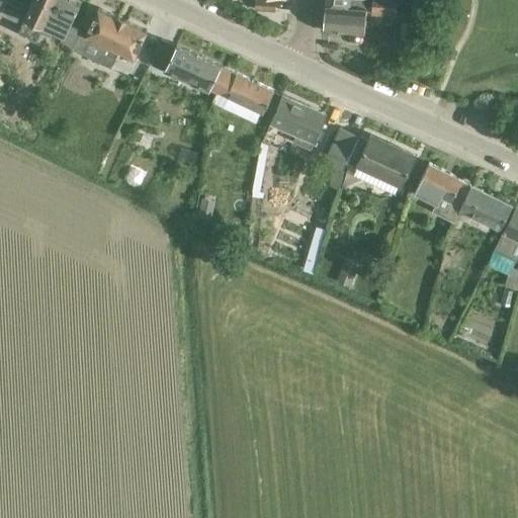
[(73,47),(78,36),(81,29),(70,24),(80,0),(6,0),(0,13),(22,23),(18,32),(36,40),(40,31),(50,36),(54,29),(64,34),(61,41),(73,47)]
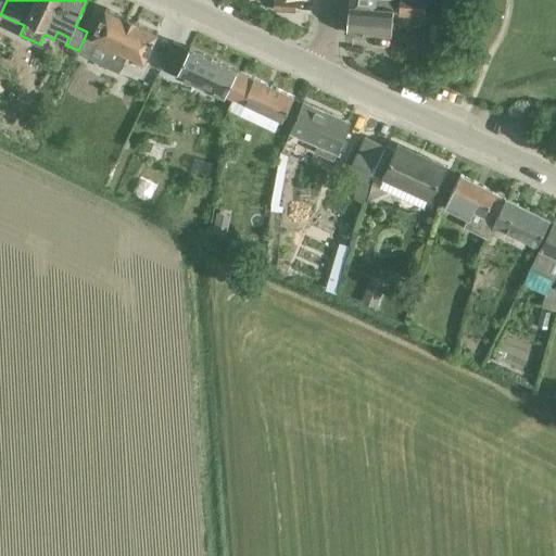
[(295,12),(297,0),(274,0),(274,10),(295,12)]
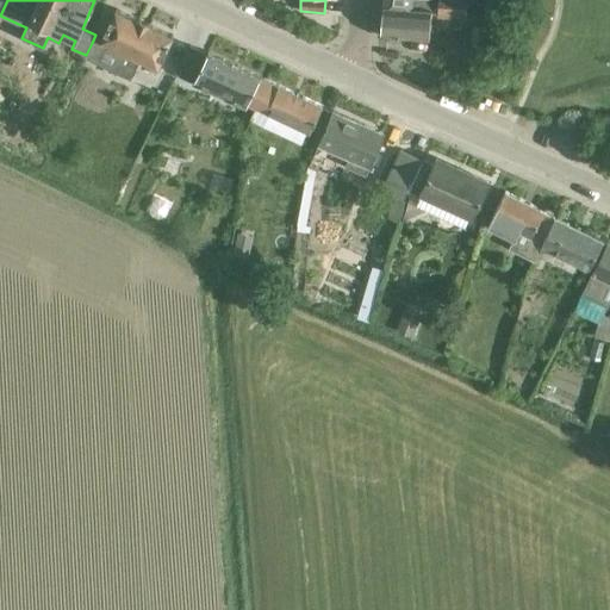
[(430,37),(433,0),(385,0),(383,33),(430,37)]
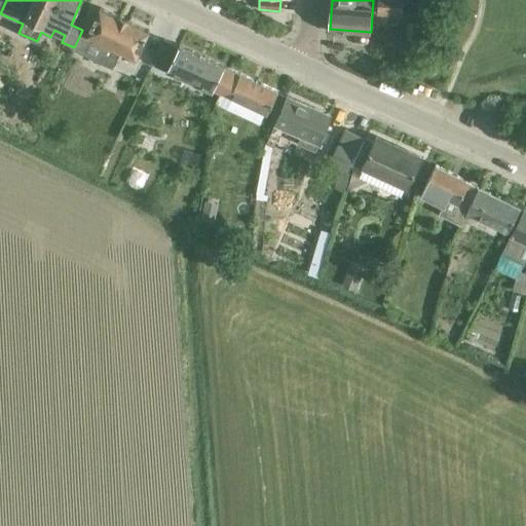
[(411,3),(410,0),(378,0),(378,14),(403,15),(404,3),(411,3)]
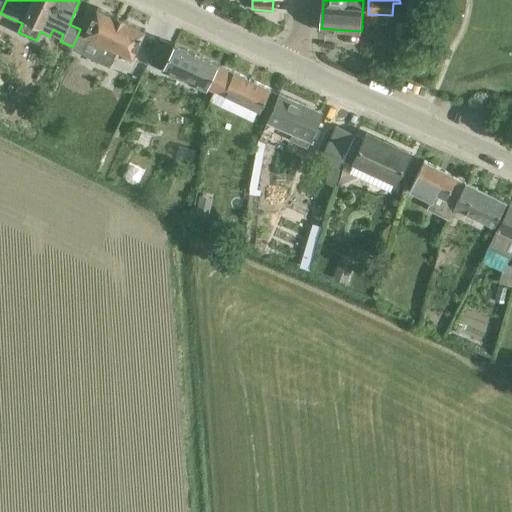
[(83,39),(77,36),(72,46),(77,52),(110,68),(118,51),(133,58),(146,30),(98,7),(83,39)]
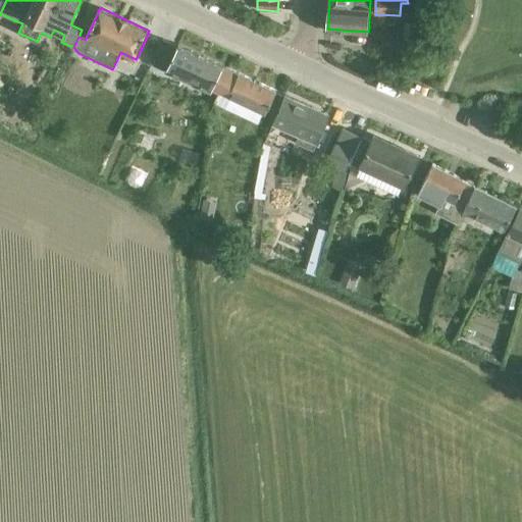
[(219,92),(229,69),(223,65),(178,44),(177,46),(163,39),(151,63),(211,91),(212,89),(219,92)]
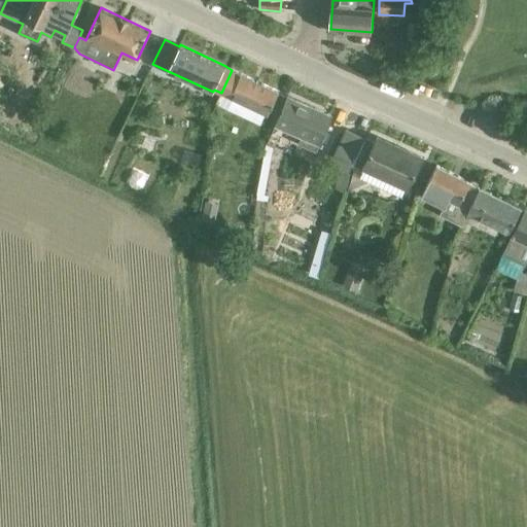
[(421,51),(406,50),(405,65),(420,67),(421,51)]
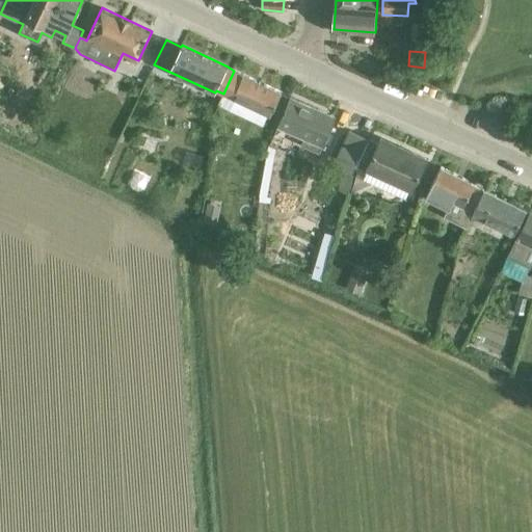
[(80,95),(91,68),(78,61),(67,89),(80,95)]
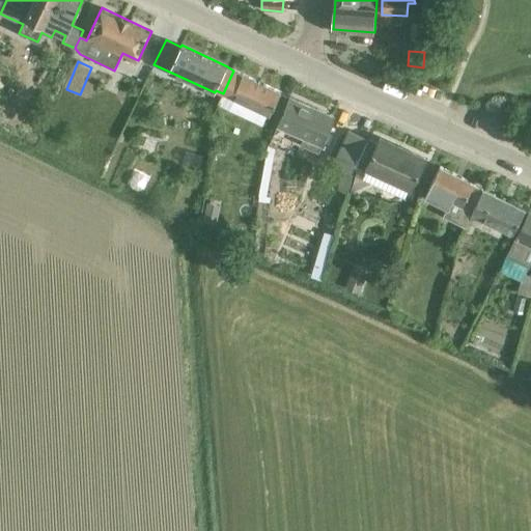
[(233,71),(223,93),(270,116),(281,92),(233,71)]
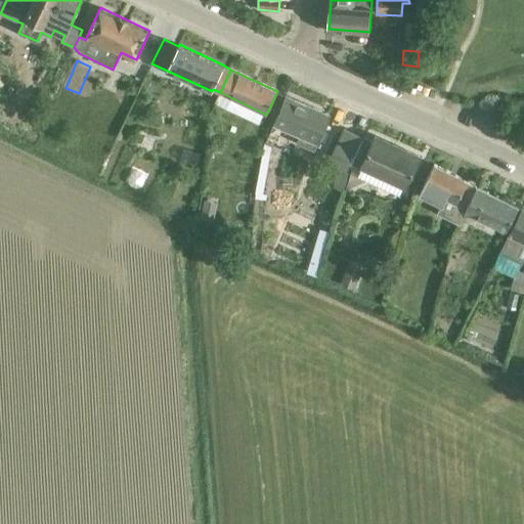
[(287,95),(272,127),(299,138),(297,144),(314,151),(314,150),(314,149),(330,115),(287,95)]
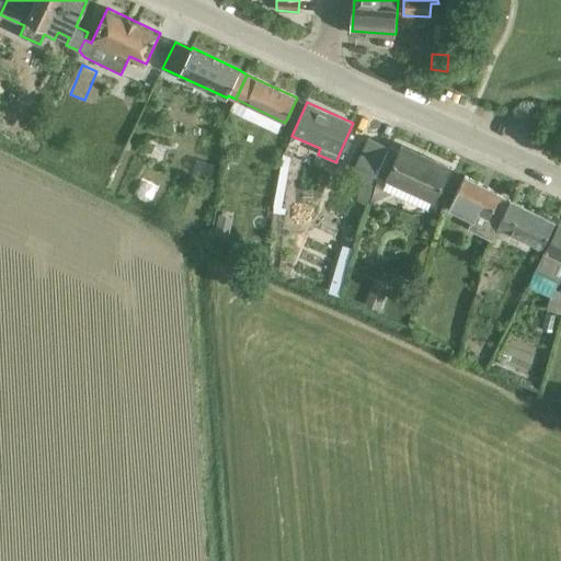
[(375,179),(390,147),(376,140),(370,138),(353,175),(373,184),(375,179)]
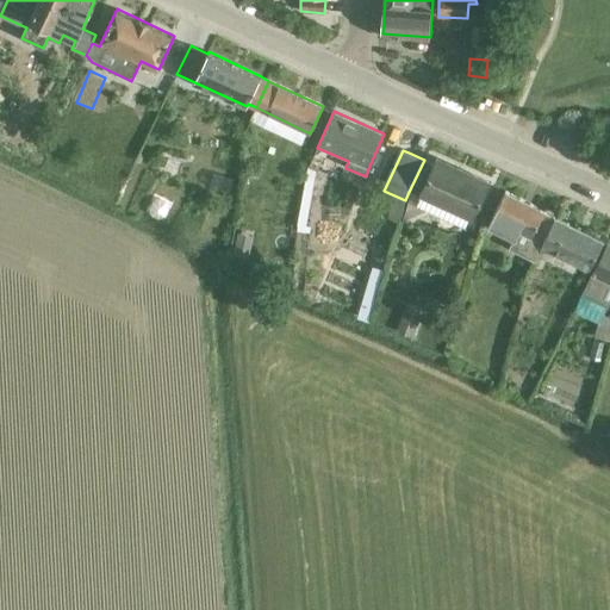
[(424,160),(408,194),(419,199),(418,204),(467,228),(489,182),(437,159),(435,165),(424,160)]
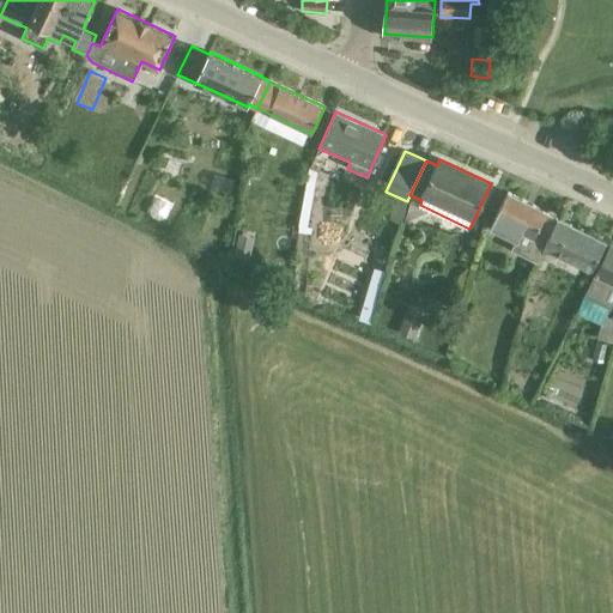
[(249,163),(248,176),(259,177),(260,164),(249,163)]
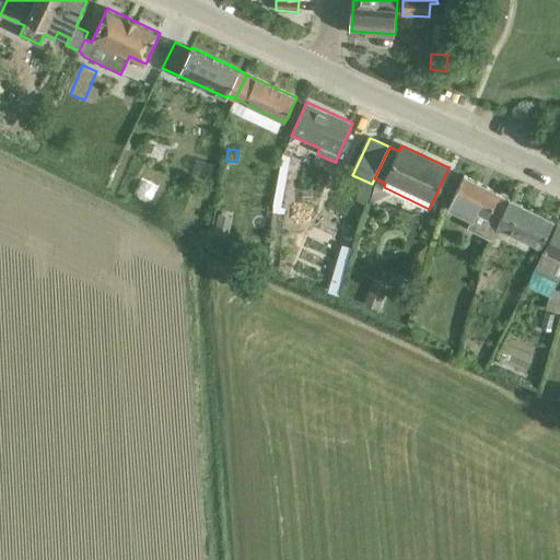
[(196,159),(191,171),(210,177),(214,164),(196,159)]
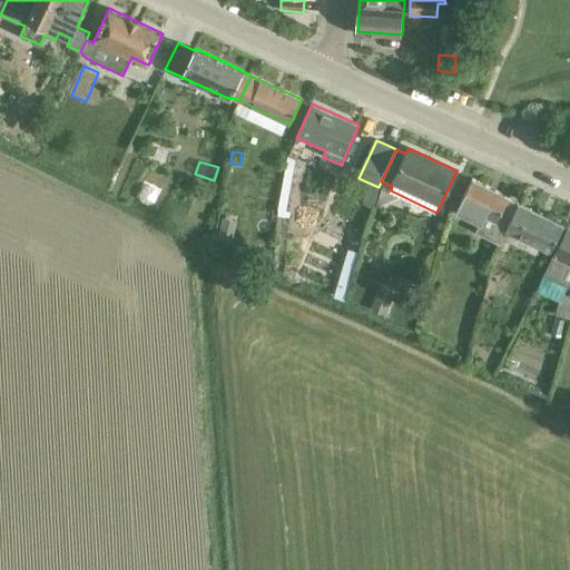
[(473,178),(458,210),(481,223),(477,232),(500,244),(507,229),(505,229),(520,203),(473,178)]
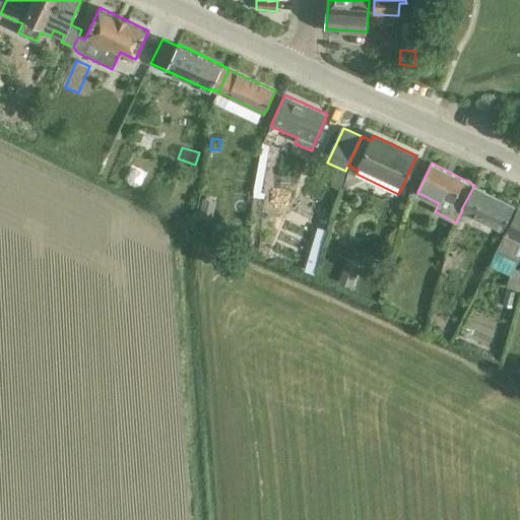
[(130,173),(127,178),(129,184),(135,187),(141,185),(143,179),(142,173),(136,171),(130,173)]
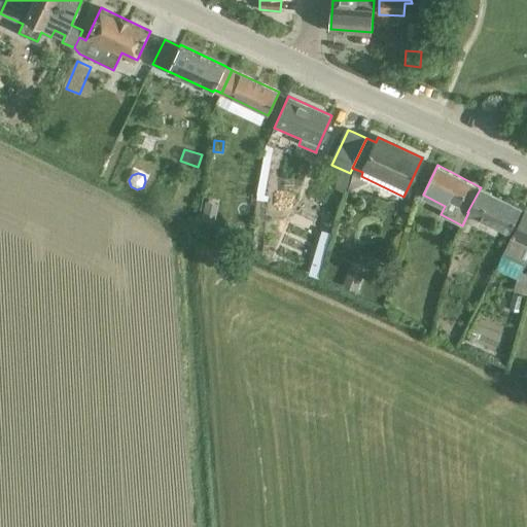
[(522,208),(481,187),(467,212),(468,212),(462,225),(460,227),(468,232),(472,222),(495,235),(498,227),(510,233),(522,208)]
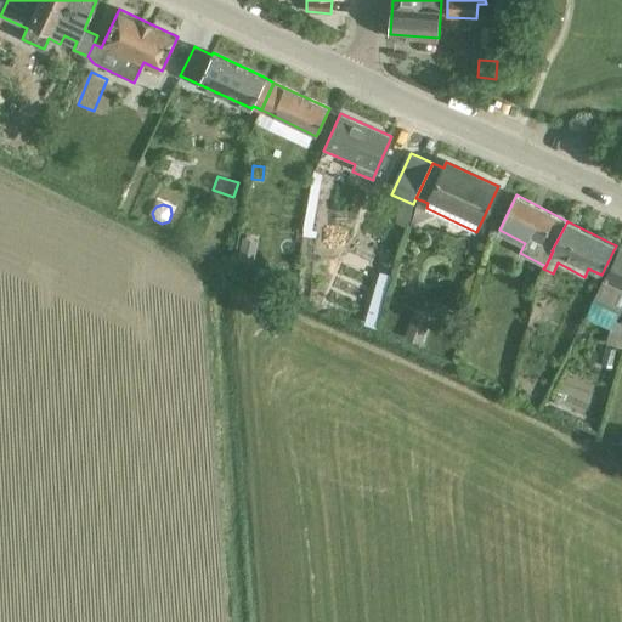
[(242,236),(238,256),(253,260),(258,239),(242,236)]
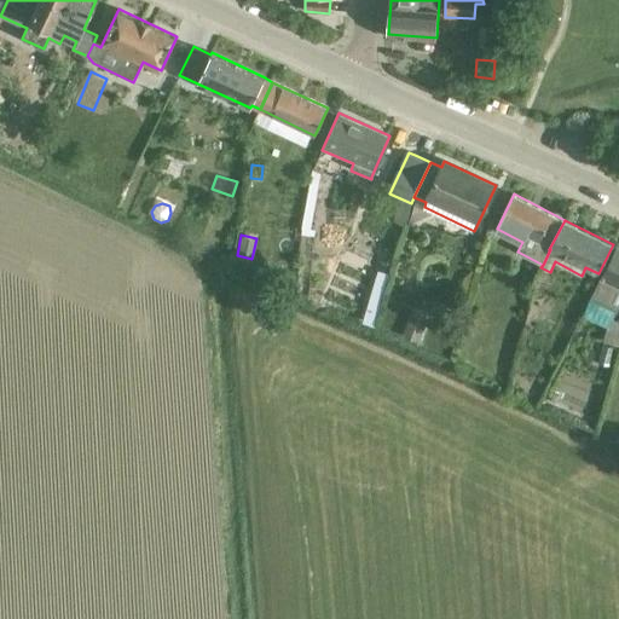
[(618,310),(618,247),(617,247),(591,298),(618,312),(618,310)]
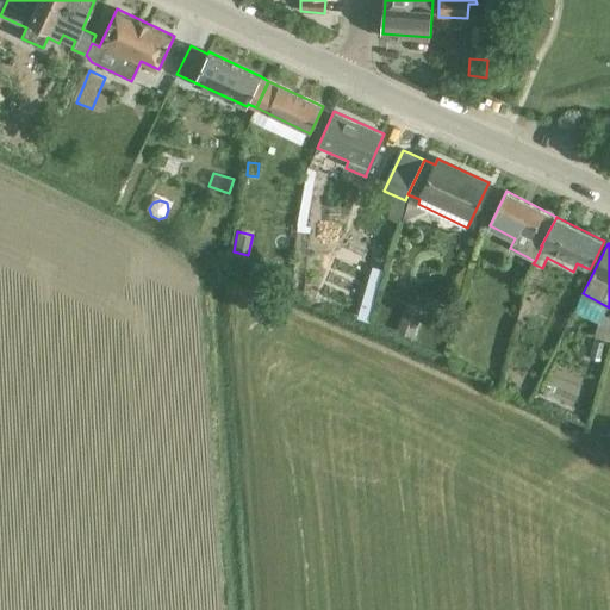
[(373,267),(358,317),(369,321),(385,271),(373,267)]
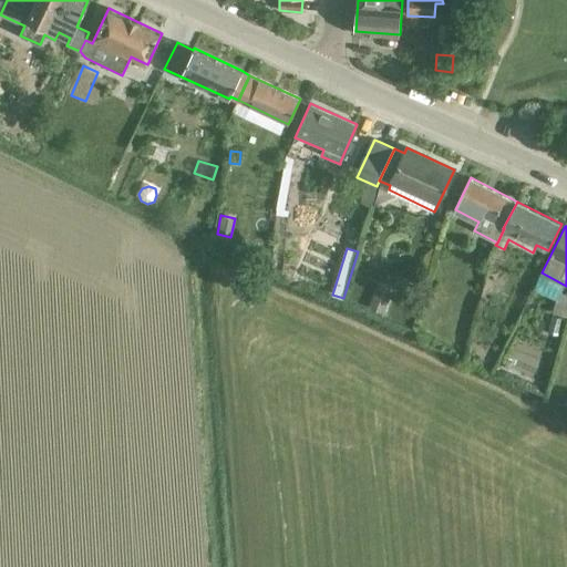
[(566,316),(566,294),(560,291),(554,311),(566,316)]
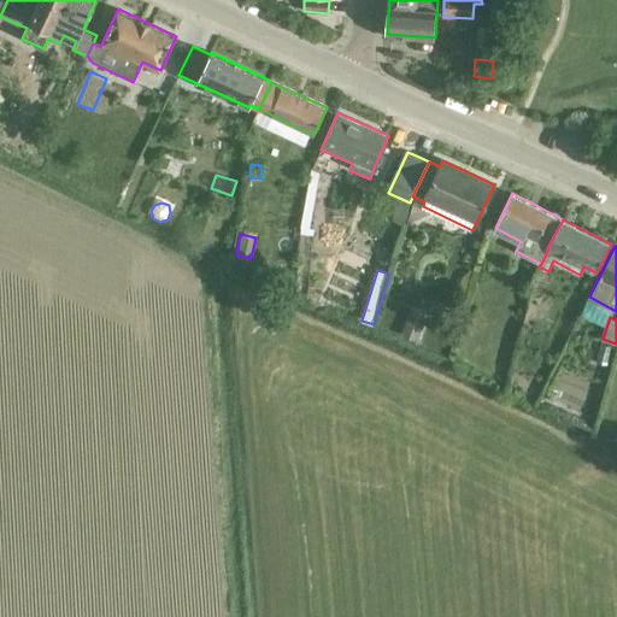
[(416,339),(421,329),(407,324),(404,334),(416,339)]
